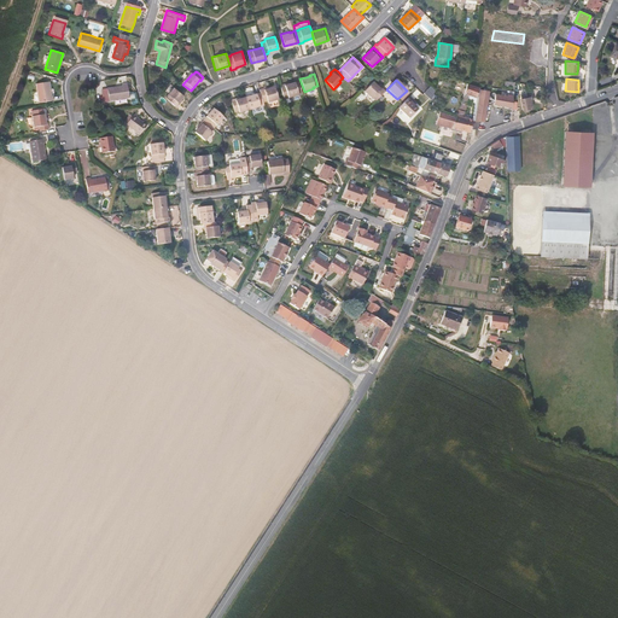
[(51,95),(48,81),(38,83),(40,101),(53,100),(52,95),(51,95)]
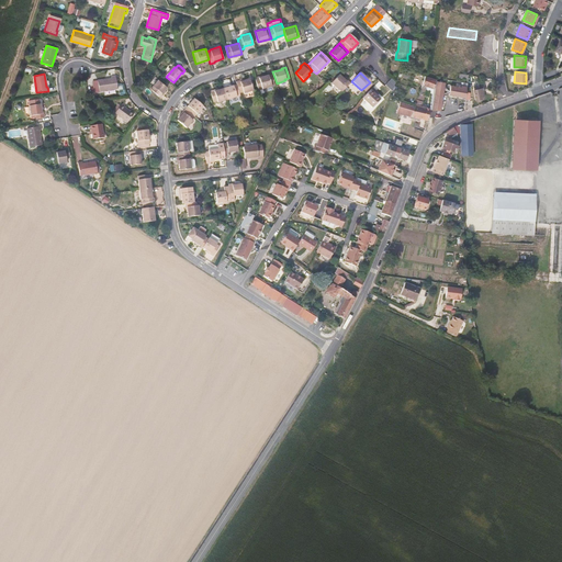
[(271,87),(268,76),(268,75),(263,77),(255,79),(258,90),(271,87)]
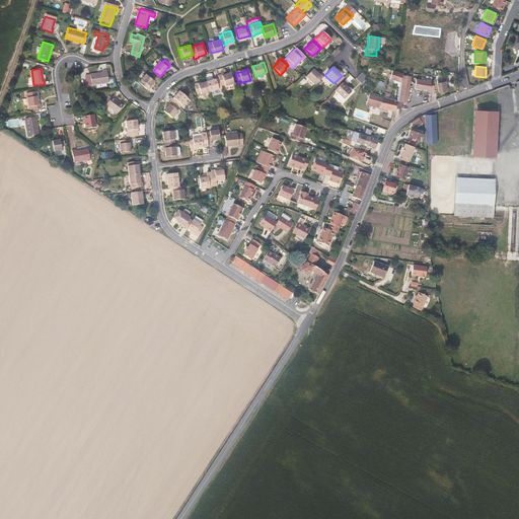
[(315,85),(322,77),(320,74),(319,75),(316,72),(313,69),(305,77),(311,83),(312,82),(315,85)]
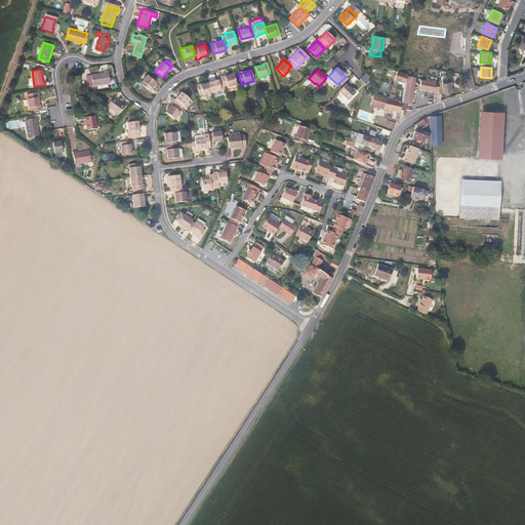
[(109,83),(107,71),(104,72),(104,73),(91,75),(92,85),(109,83)]
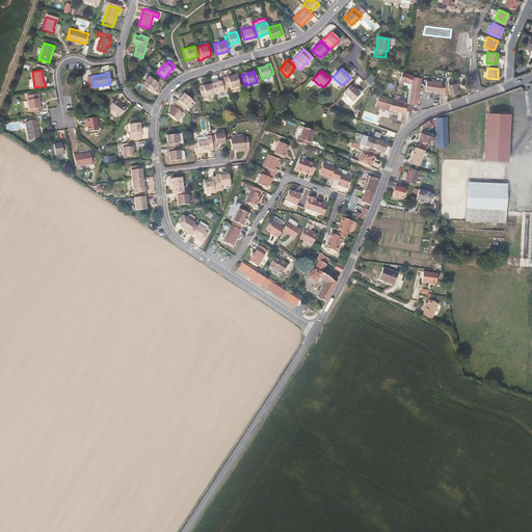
[(410,80),(413,74),(411,74),(410,75),(402,73),(400,78),(410,82),(410,80)]
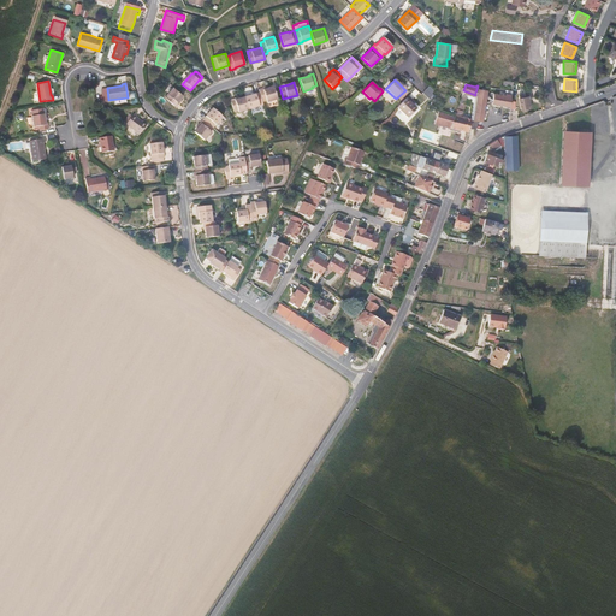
[(428,100),(432,89),(428,86),(421,93),(428,100)]
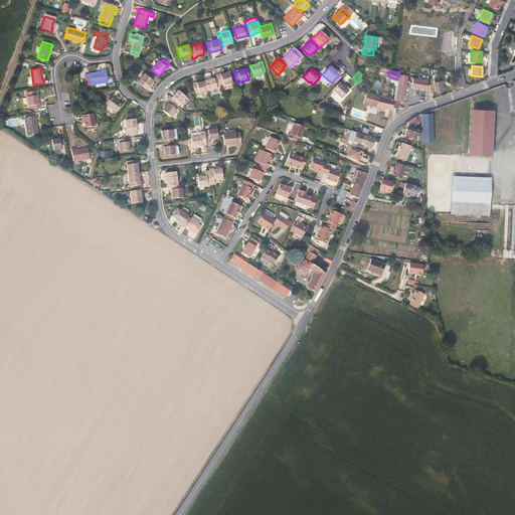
[(426,81),(427,76),(399,71),(397,77),(410,81),(411,79),(417,79),(426,81)]
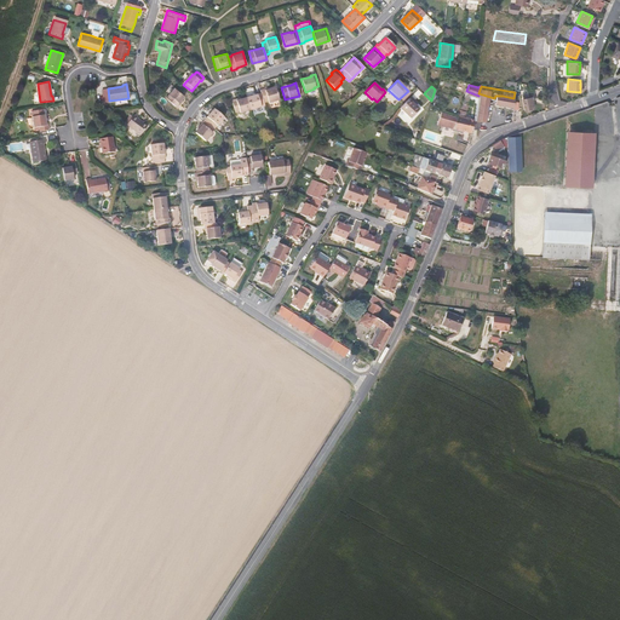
[(182,98),(183,96),(173,87),(168,93),(172,97),(170,101),(177,107),(181,103),(178,102),(182,98)]
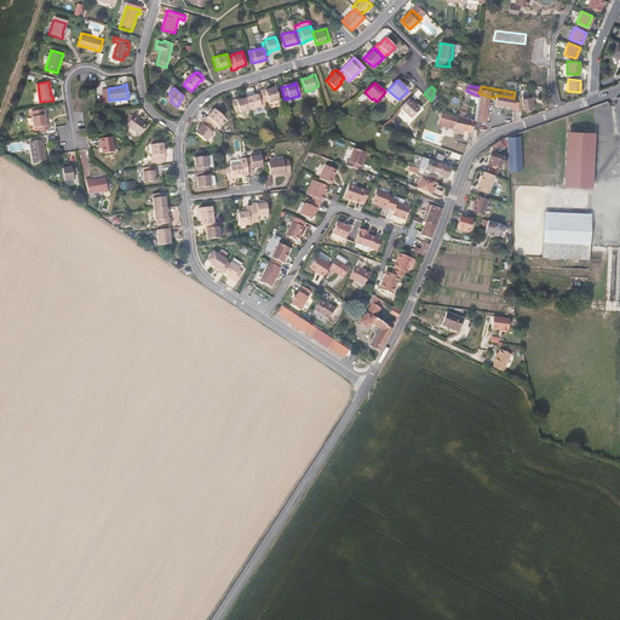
[(279,99),(275,87),(265,91),(264,89),(260,90),(262,93),(264,103),(268,102),(269,103),(279,99)]
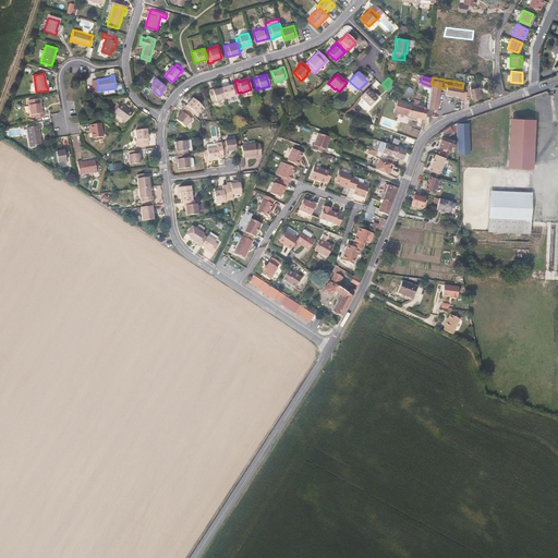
[(238,93),(235,84),(222,87),(226,99),(239,96),(238,93)]
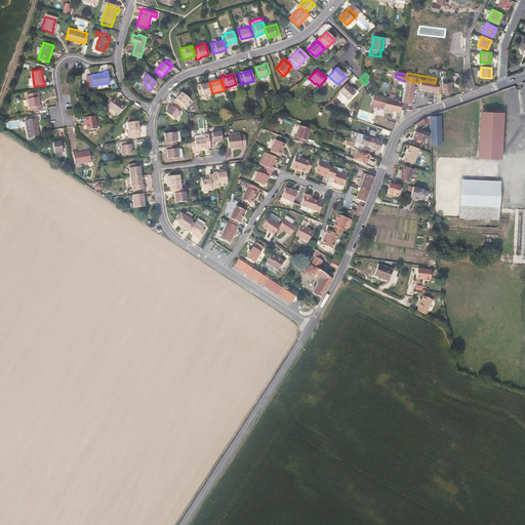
[(449,91),(449,88),(451,87),(450,82),(446,82),(446,80),(442,80),(443,83),(442,83),(444,92),(449,91)]
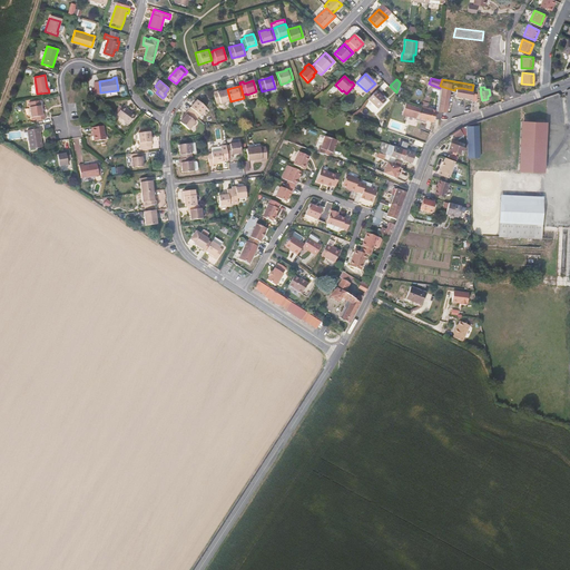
[(231,101),(227,89),(222,91),(217,92),(217,91),(213,92),(217,104),(220,104),(220,105),(231,101)]
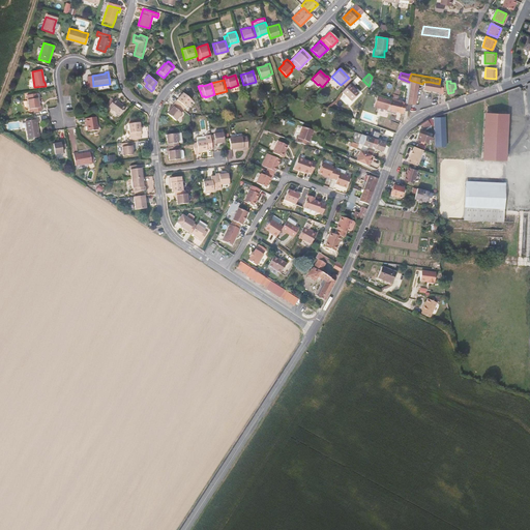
[(350,101),(358,93),(355,90),(349,85),(342,92),(350,101)]
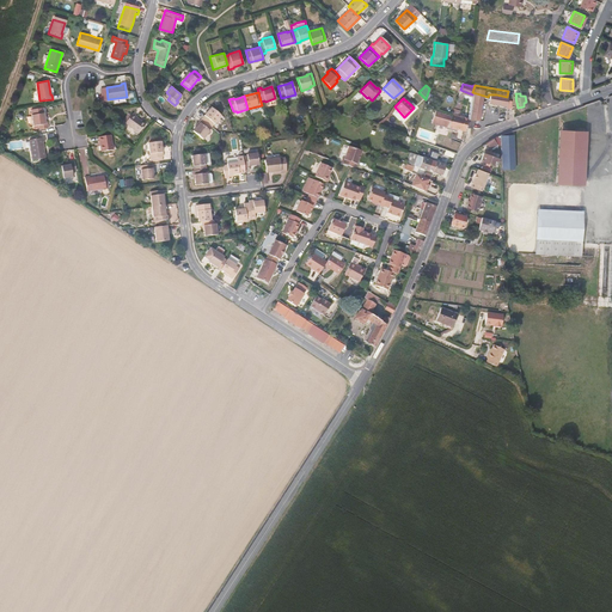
[(44,120),(42,108),(30,110),(32,126),(37,126),(38,129),(47,128),(47,124),(44,124),(44,120)]
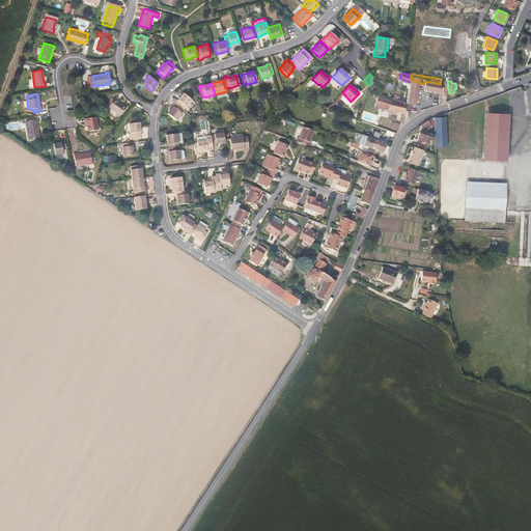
[(183,110),(192,101),(183,93),(174,103),(183,110)]
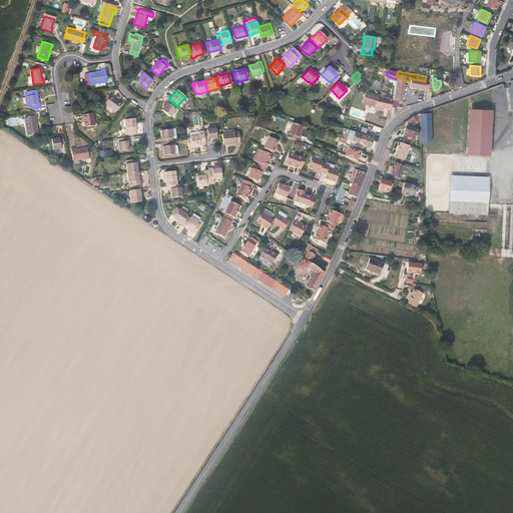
[(377,100),(379,96),(365,91),(362,103),(375,106),(377,100)]
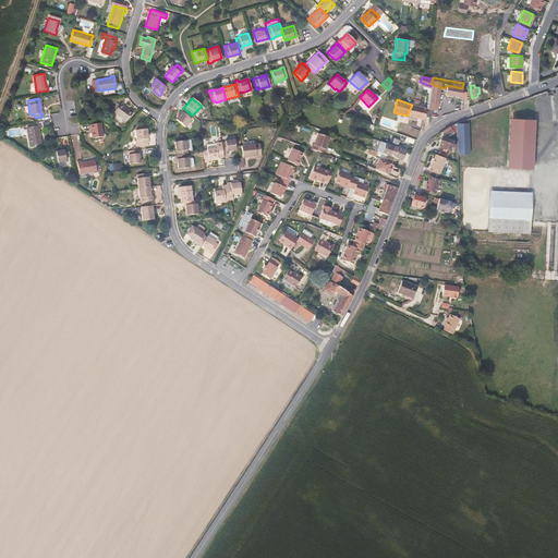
[(426,112),(427,107),(427,105),(413,101),(412,105),(410,109),(424,112),(426,112)]
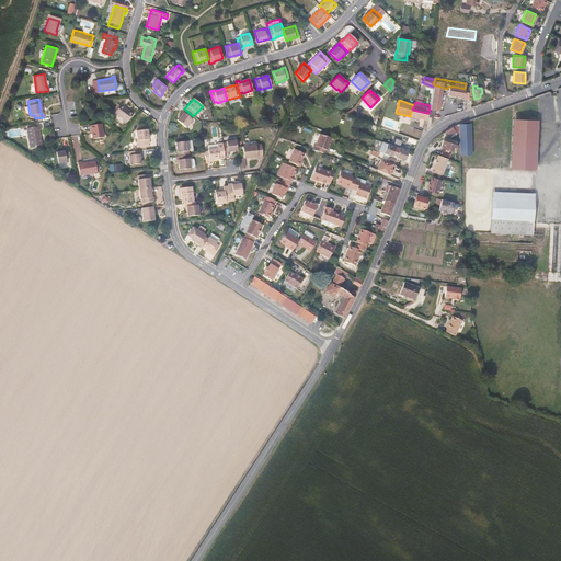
[(126,122),(133,114),(121,104),(114,113),(126,122)]
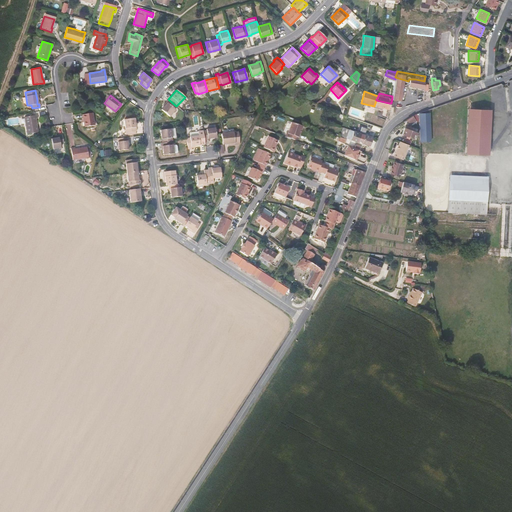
[(175,110),(174,109),(176,106),(168,99),(166,102),(167,102),(161,109),(169,116),(175,110)]
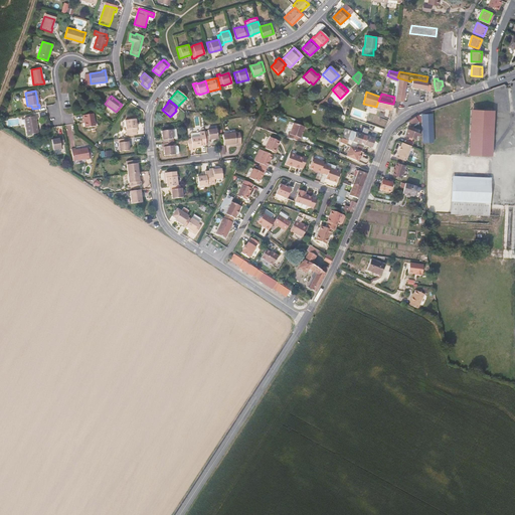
[(390,110),(391,104),(378,101),(376,107),(376,109),(384,111),(384,109),(390,110)]
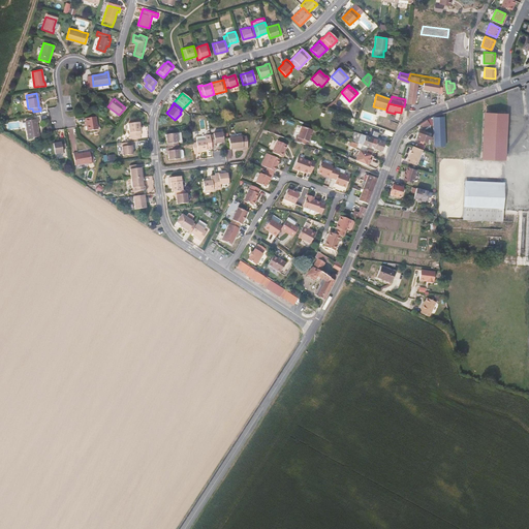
[(505,157),(506,123),(506,111),(483,110),(483,132),(481,156),(505,157)]
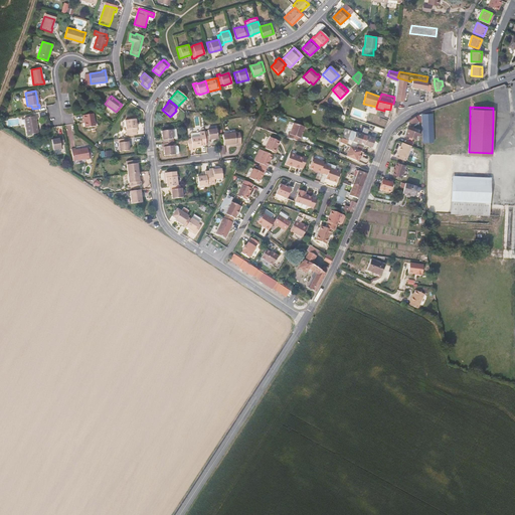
[(95,125),(93,113),(82,114),(84,126),(95,125)]
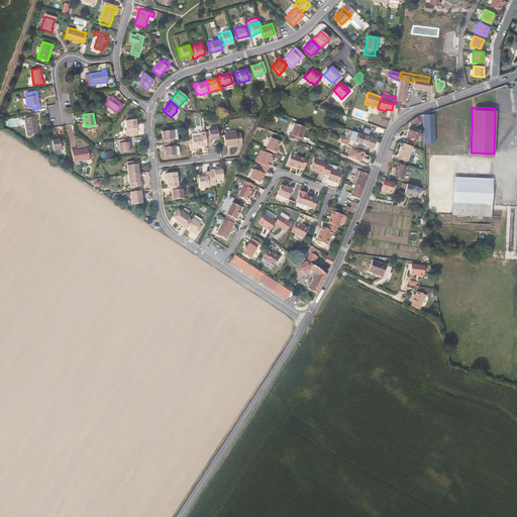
[(434,143),(433,131),(432,115),(420,116),(422,143),(434,143)]
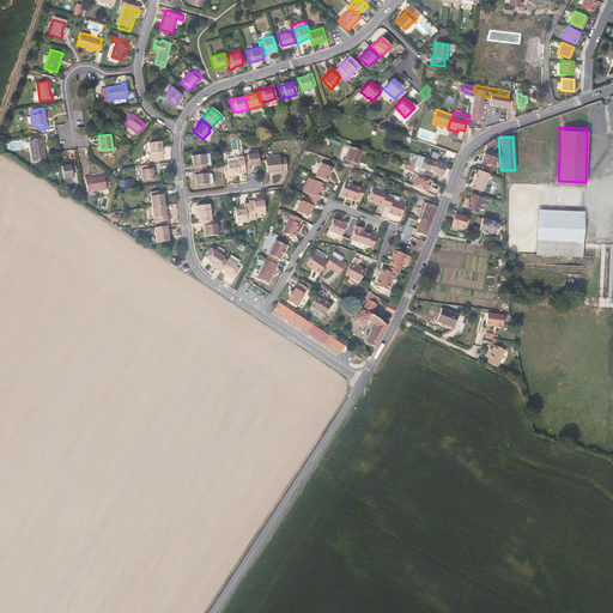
[(44,158),(42,143),(43,143),(43,138),(29,140),(31,161),(44,158)]
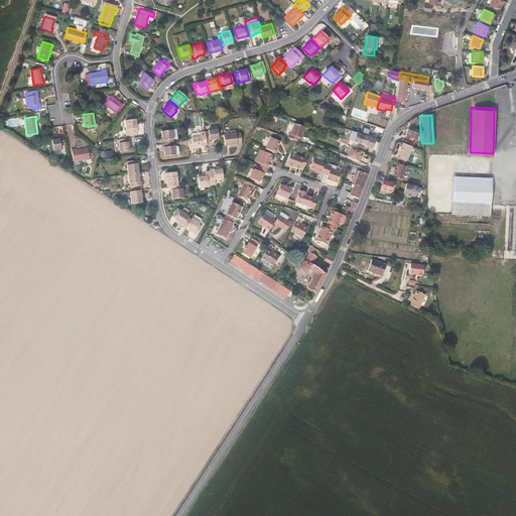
[(416,122),(413,117),(408,120),(410,125),(416,122)]
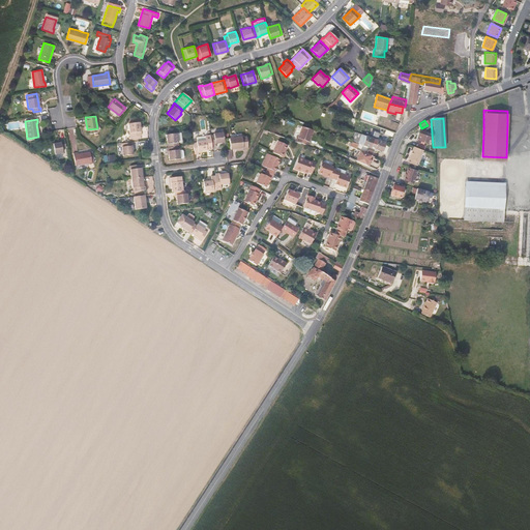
[(141,136),(139,123),(127,124),(129,140),(136,140),(135,137),(141,136)]
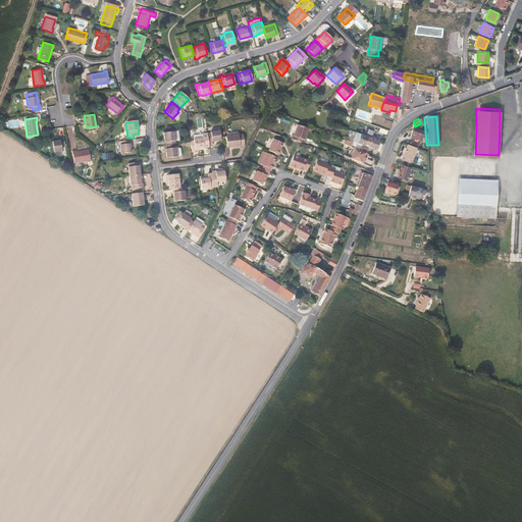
[(303,143),(308,128),(297,124),(294,135),(293,135),(291,139),(303,143)]
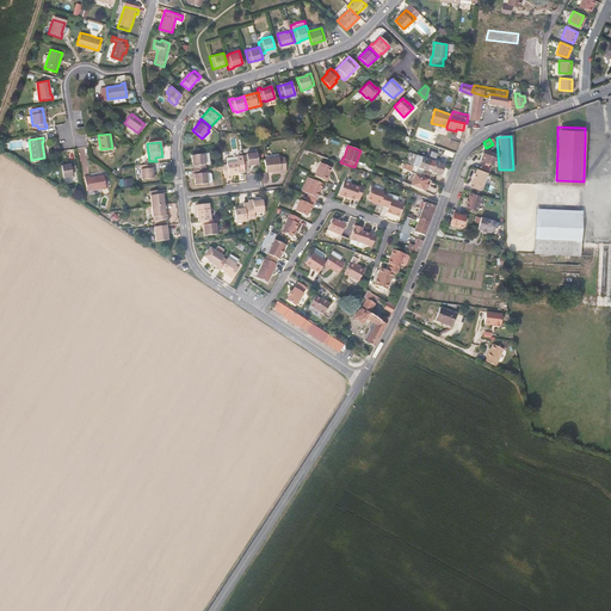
[(430,167),(432,159),(412,152),(409,159),(418,161),(417,164),(430,167)]
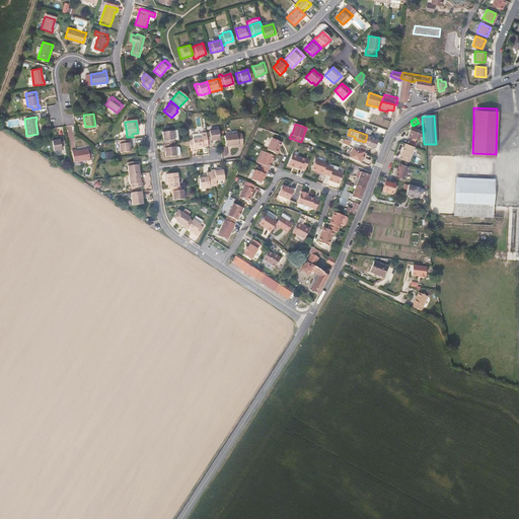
[(219,140),(218,130),(210,131),(210,132),(206,132),(206,137),(207,143),(211,142),(211,141),(219,140)]
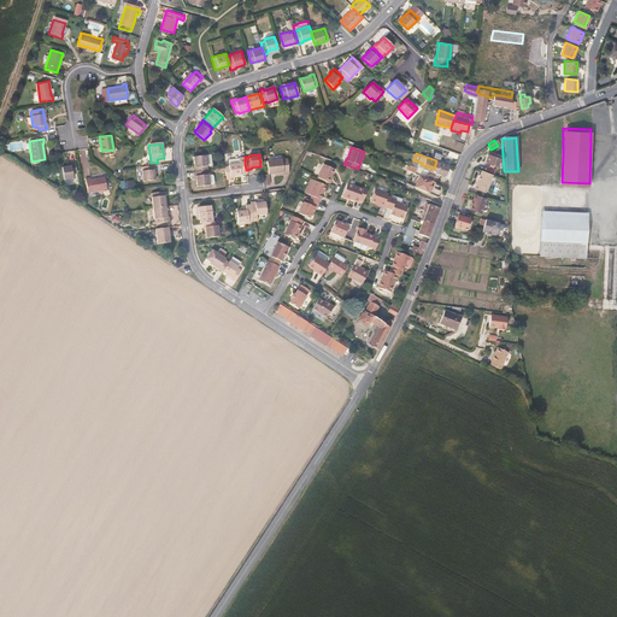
[(209,170),(206,156),(193,157),(194,172),(206,170),(209,170)]
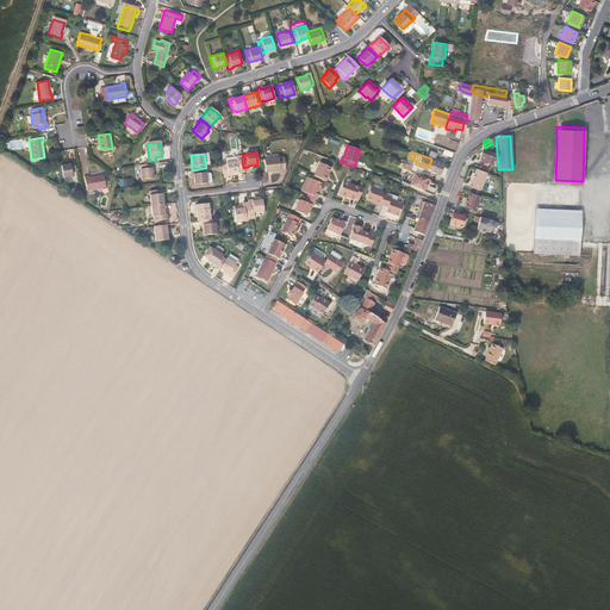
[(279,170),(278,157),(263,159),(265,172),(279,170)]
